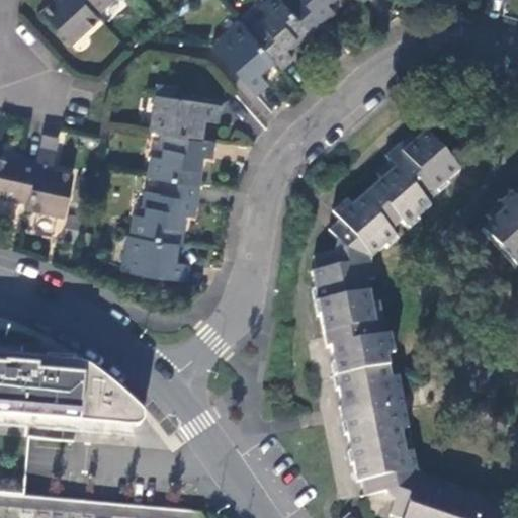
[(97,15),(82,0),(51,0),(40,10),(71,44),(99,17),(97,15)]
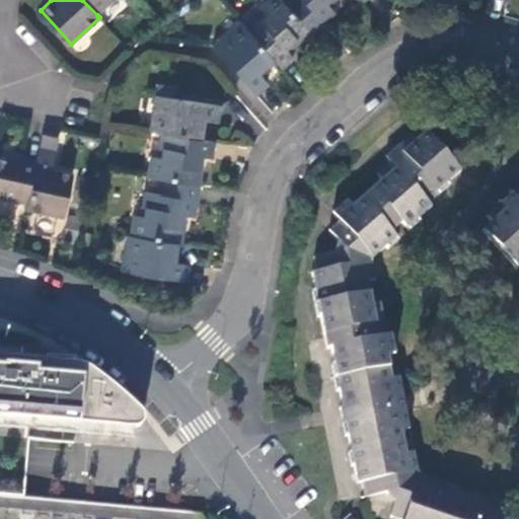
[(82,0),(97,15),(113,0),(82,0)]
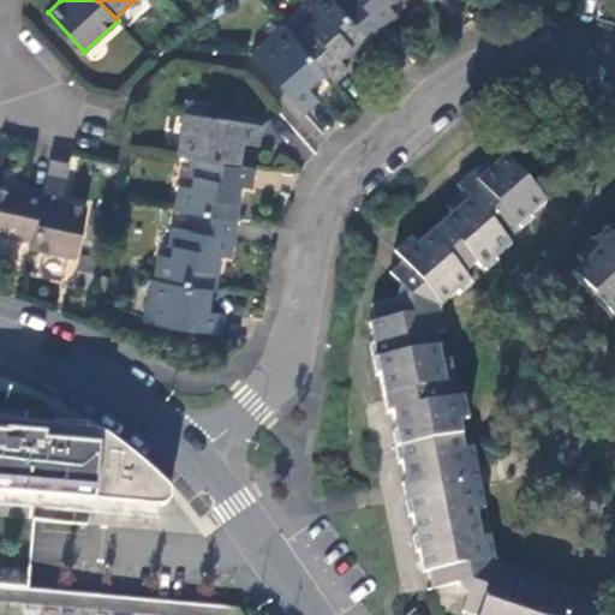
[(326,73),(332,81),(348,67),(342,59),(366,36),(339,5),(334,0),(318,0),(309,9),(314,15),(293,34),(326,73)]
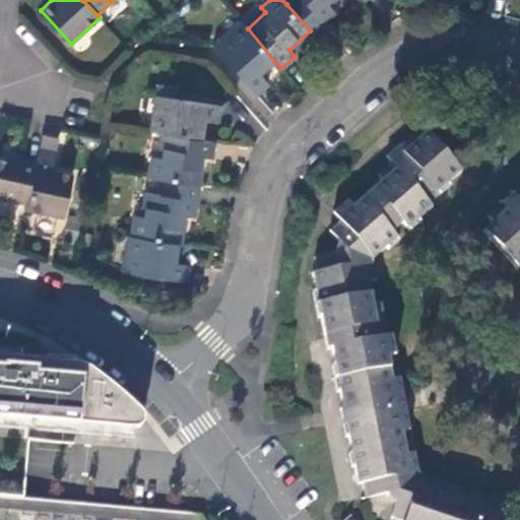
[(310,30),(311,31),(334,10),(329,2),(331,0),(290,0),(286,4),(310,30)]
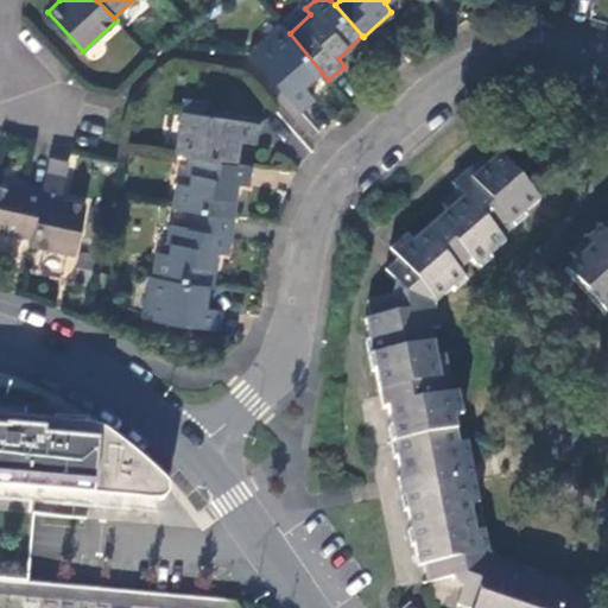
[(282,25),(248,52),(299,111),(315,96),(305,87),(322,73),(290,33),(282,25)]
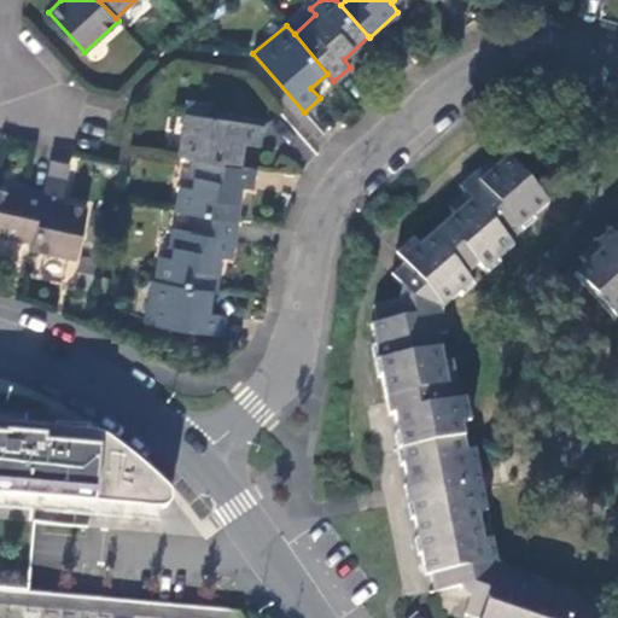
[(186,112),(179,157),(196,158),(242,167),(245,141),(257,144),(261,124),(186,112)]
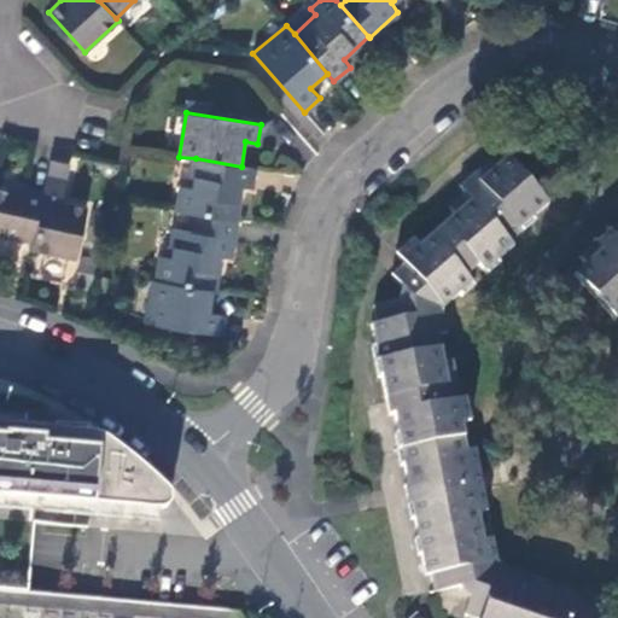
[(517,579),(519,570),(499,561),(491,537),(483,538),(478,513),(487,511),(474,448),(466,450),(460,424),(468,421),(464,398),(460,398),(450,361),(444,361),(438,336),(448,333),(442,312),(461,293),(464,296),(474,285),(466,278),(478,266),(487,275),(499,263),(497,260),(513,245),(511,242),(532,221),(531,219),(548,204),(506,156),(495,165),(490,158),(459,185),(468,198),(419,246),(412,239),(396,252),(404,261),(390,274),(402,286),(397,298),(373,305),(375,321),(369,324),(373,343),(371,344),(377,377),(382,374),(386,402),(389,414),(392,413),(396,432),(394,433),(398,462),(402,462),(407,484),(403,485),(409,516),(412,514),(417,536),(413,537),(417,553),(420,552),(425,575),(431,573),(433,592),(456,587),(468,598),(461,617),(614,617),(617,612),(605,608),(606,601),(547,579),(544,589),(517,579)]
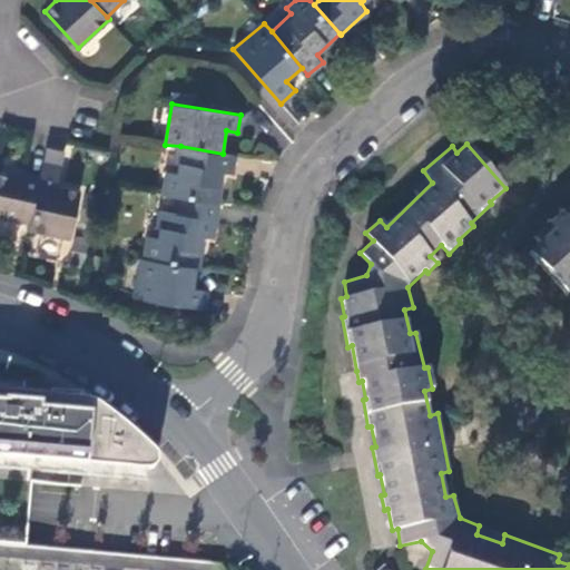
[(231,174),(234,155),(223,154),(180,146),(176,173),(168,170),(164,193),(179,196),(216,203),(220,173),(231,174)]
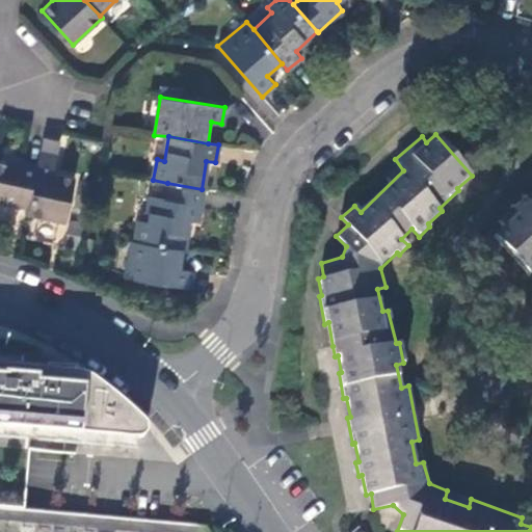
[(59,141),(44,138),(37,163),(29,209),(28,214),(64,223),(75,177),(54,171),(59,141)]
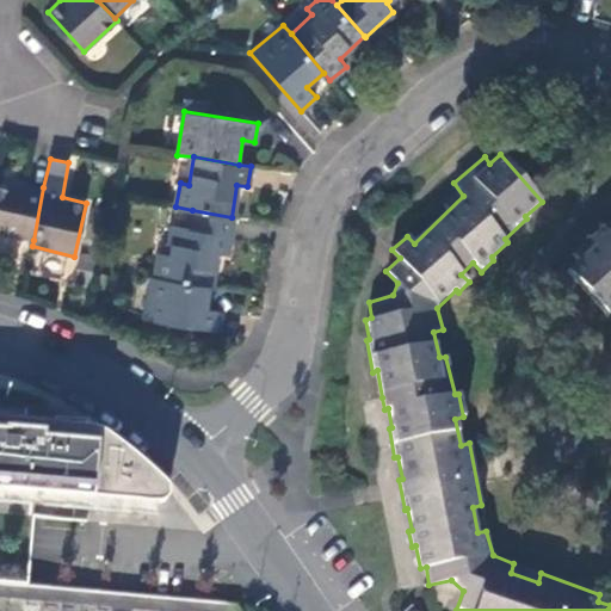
[(25,192),(26,185),(11,180),(8,187),(25,192)]
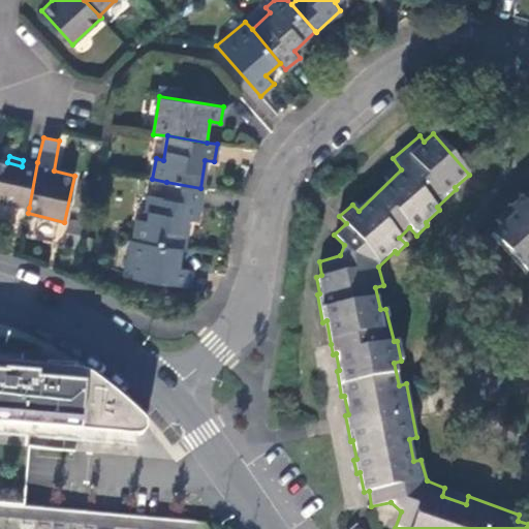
[(0,200),(29,208),(37,162),(23,160),(22,166),(7,162),(0,160),(0,200)]
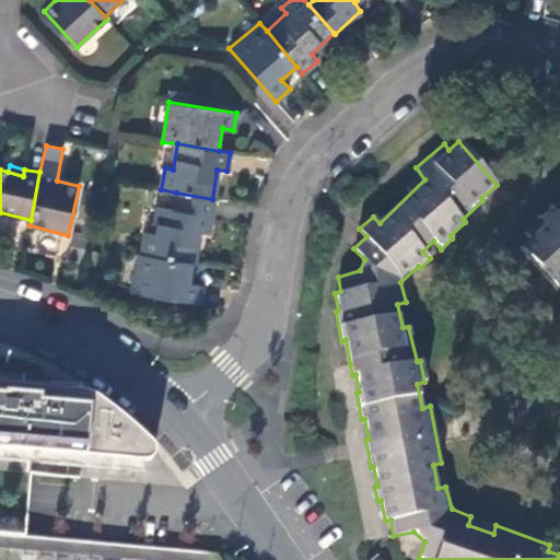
[(208,234),(214,199),(212,199),(176,193),(173,208),(158,206),(153,231),(147,231),(142,255),(193,261),(198,231),(208,234)]
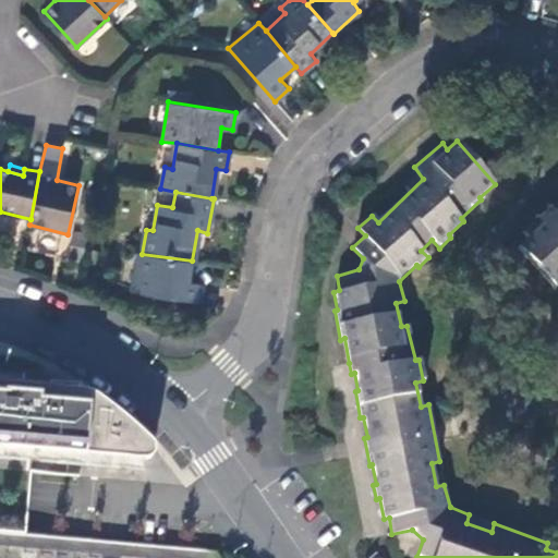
[(557,195),(521,229),(524,232),(517,239),(555,282),(557,279),(557,195)]
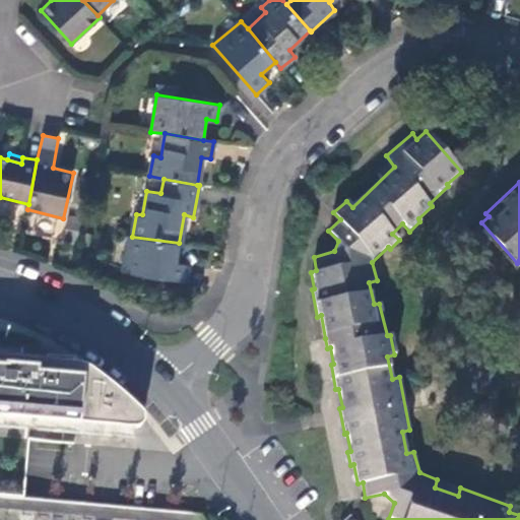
[(75,244),(80,217),(69,215),(64,239),(75,244)]
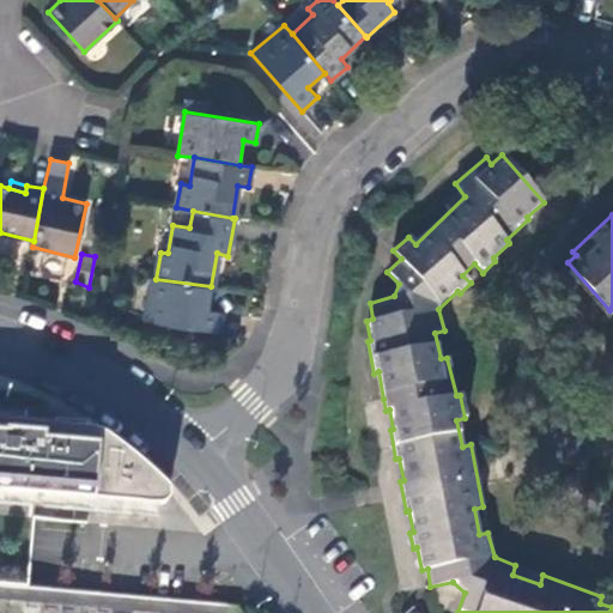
[(208,308),(213,286),(211,286),(156,279),(152,278),(146,316),(217,331),(220,310),(208,308)]
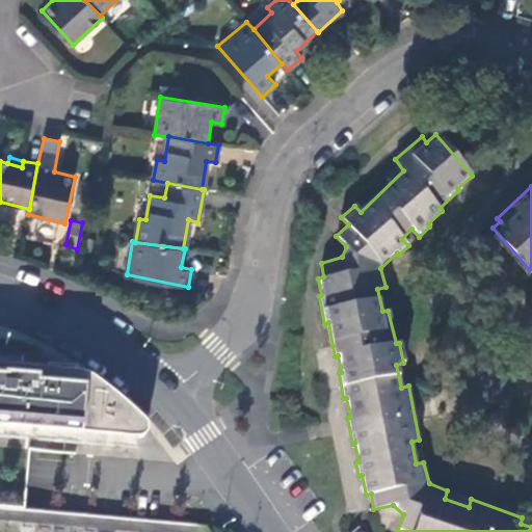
[(0,429),(137,444),(140,442),(142,441),(143,440),(145,436),(145,434),(145,432),(145,431),(144,428),(143,426),(142,425),(118,403),(105,393),(92,382),(84,378),(78,376),(72,374),(22,370),(21,378),(4,376),(5,368),(0,367),(0,429)]
